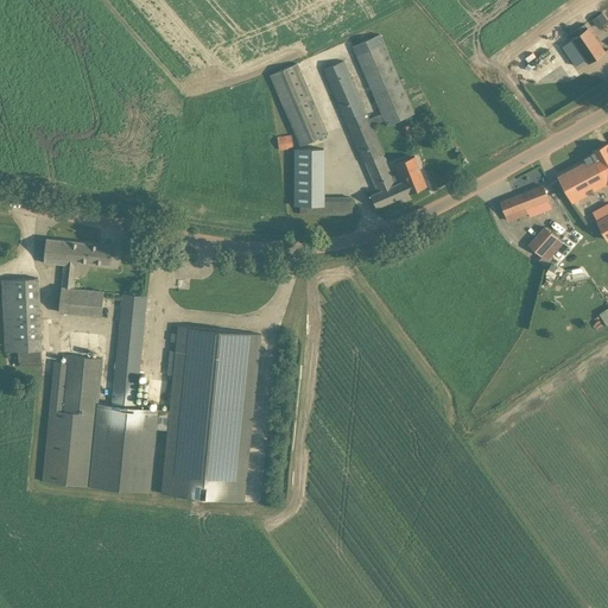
[(607,21),(607,20),(606,17),(602,12),(593,19),(599,29),(607,21)]
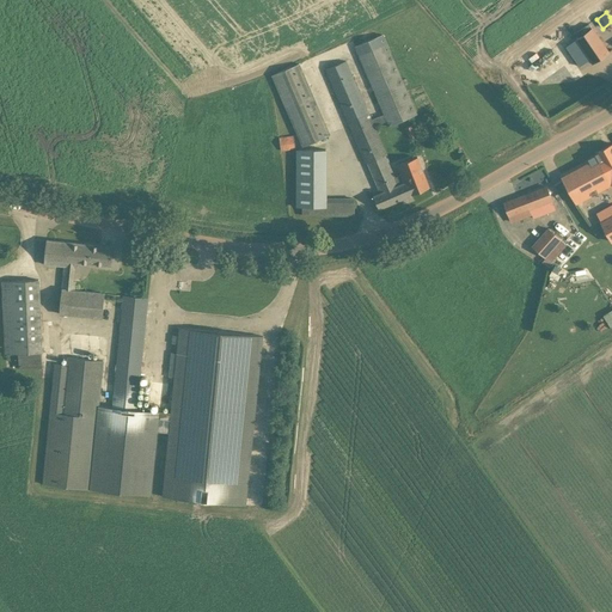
[(592,65),(610,53),(593,28),(575,40),(592,65)]
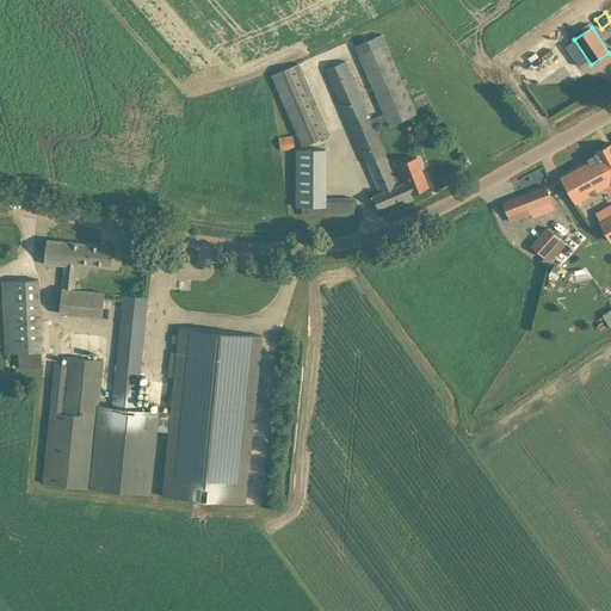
[(394,177),(386,155),(387,155),(375,125),(386,121),(388,127),(417,115),(382,35),(353,47),(383,115),(371,119),(346,61),(325,71),(365,164),(366,164),(378,191),(372,195),(374,197),(378,208),(430,186),(425,176),(417,156),(396,165),(400,174),(394,177)]
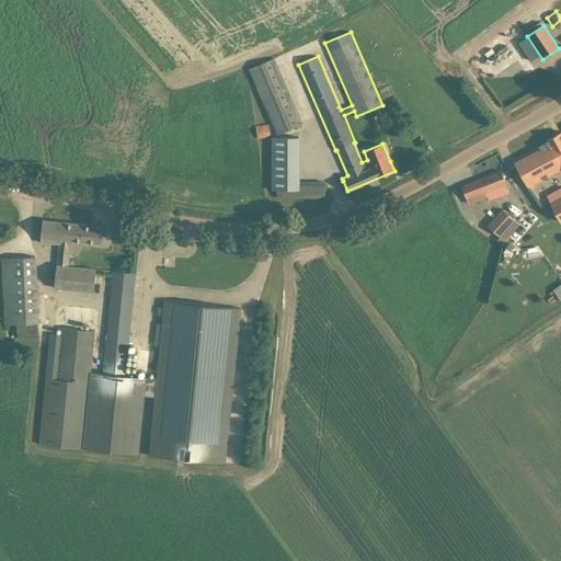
[(304,124),(275,58),(274,58),(249,69),(277,135),(304,124)]
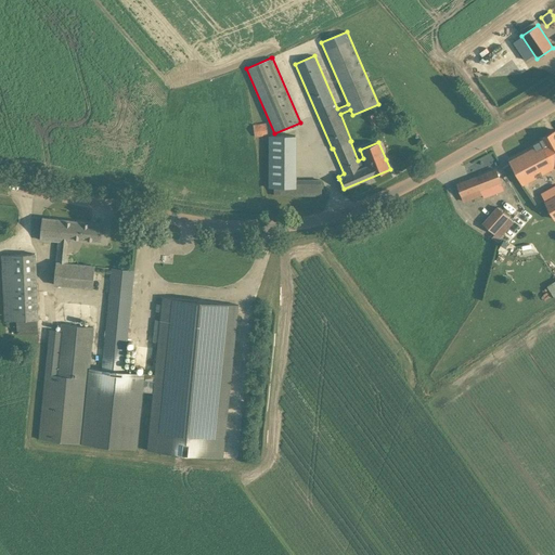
[(368,116),(372,126),(378,123),(374,114),(368,116)]
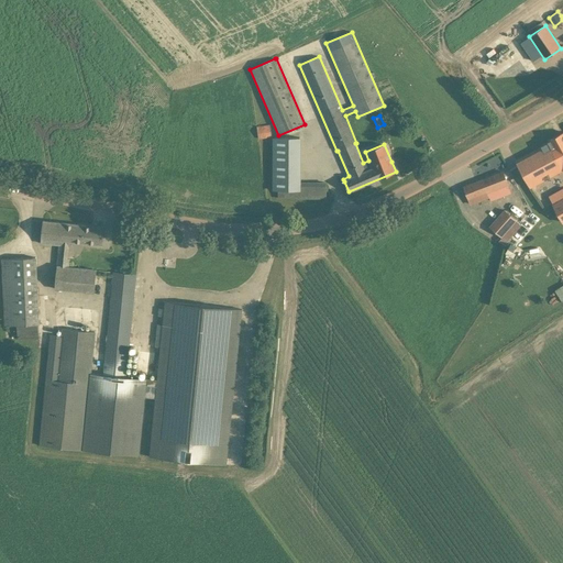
[(260,138),(273,134),(269,123),(256,127),(260,138)]
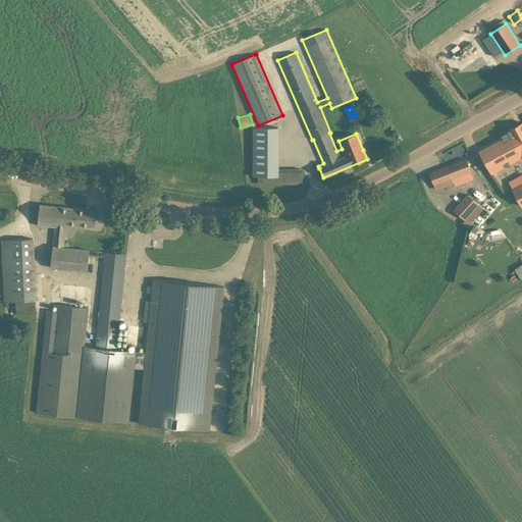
[(478,149),(480,154),(483,158),(492,174),(521,157),(521,122),(508,131),(509,132),(502,136),(503,136),(478,149)]
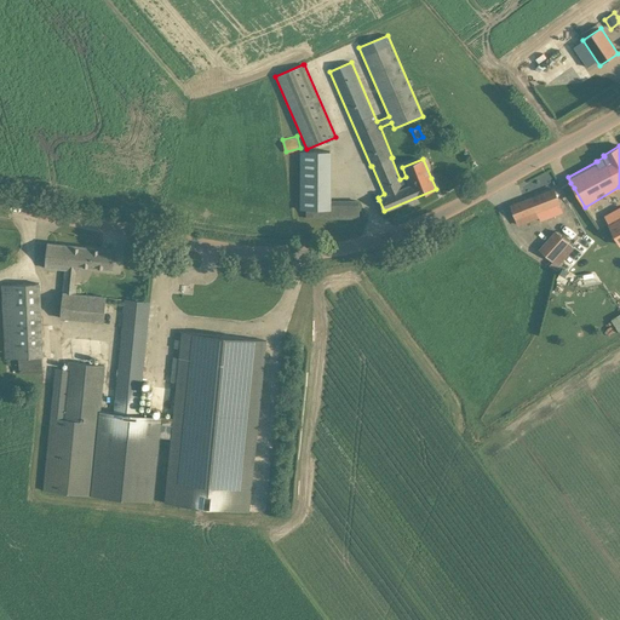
[(360,202),(331,201),(331,151),(300,151),(299,210),(306,210),(305,218),(360,218),(360,206),(360,202)]
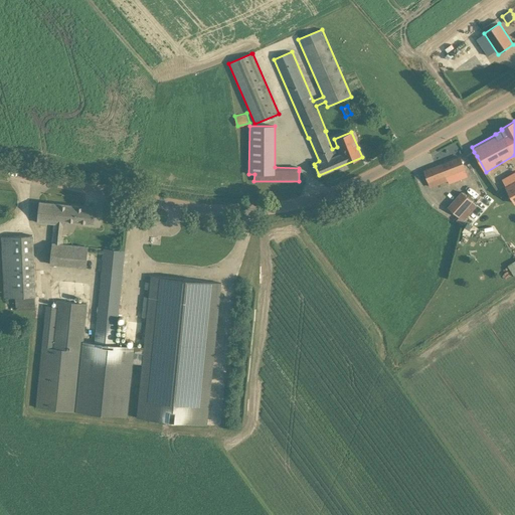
[(465,168),(464,167),(460,157),(424,171),(428,180),(431,186),(447,181),(445,175),(465,168)]
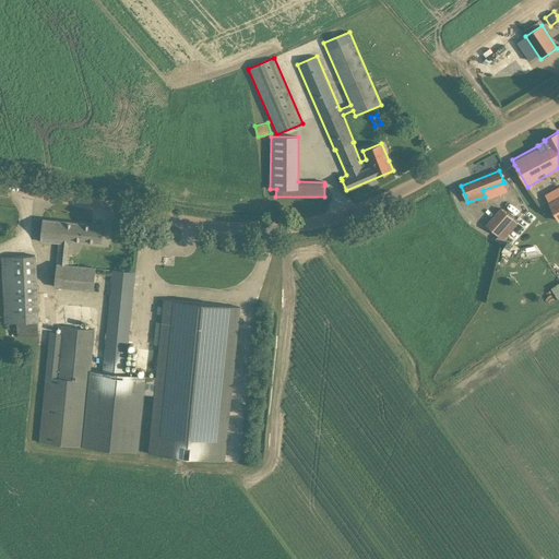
[(558,222),(558,221),(558,197),(548,203),(558,222)]
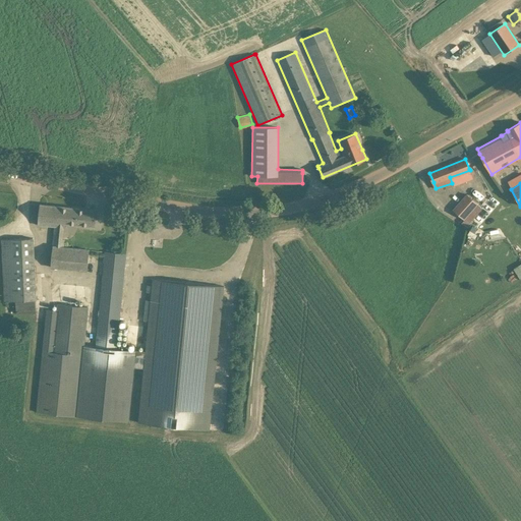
[(453,210),(464,220),(478,204),(467,193),(453,210)]
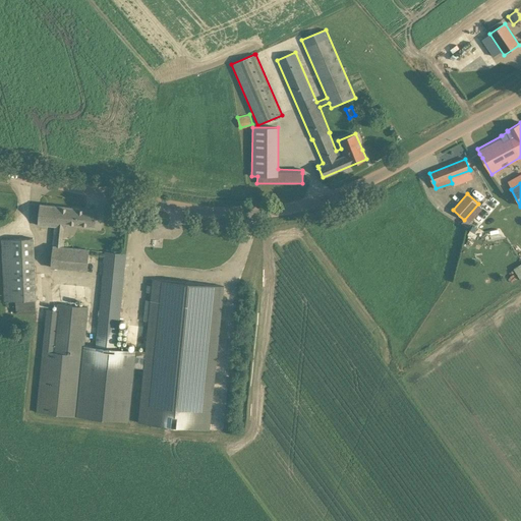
[(56,227),(56,231),(63,232),(64,228),(68,228),(69,224),(95,226),(97,211),(41,205),(40,215),(39,225),(56,227)]
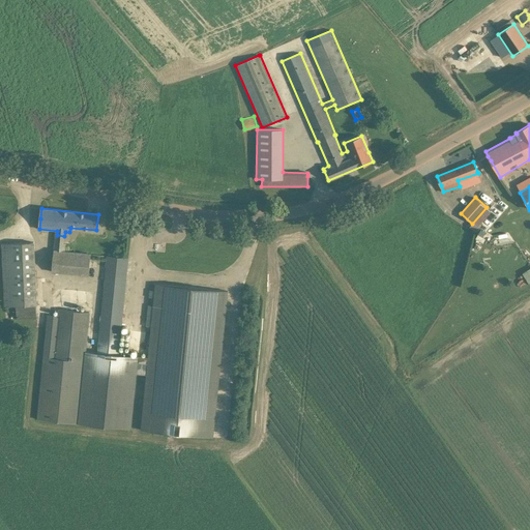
[(486,231),(478,227),(475,231),(483,235),(486,231)]
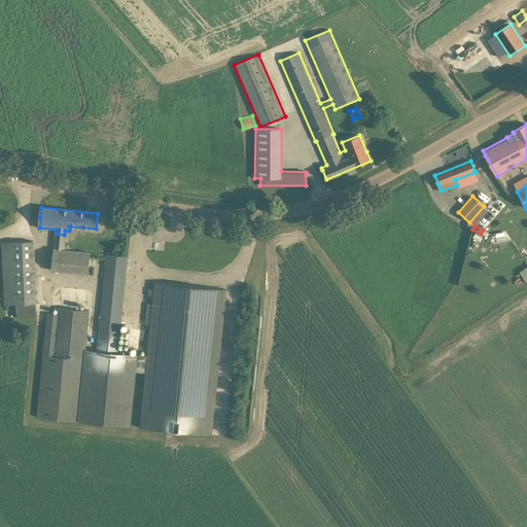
[(90,261),(90,252),(64,250),(65,242),(64,242),(64,235),(57,234),(55,250),(54,250),(53,270),(89,273),(90,261)]
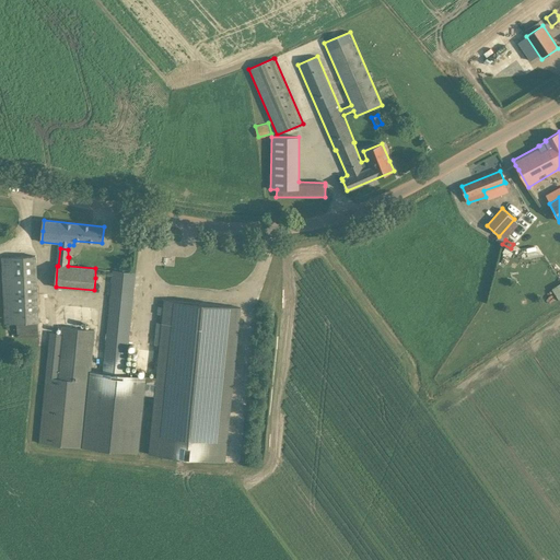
[(2,257),(6,324),(38,322),(35,256),(2,257)]
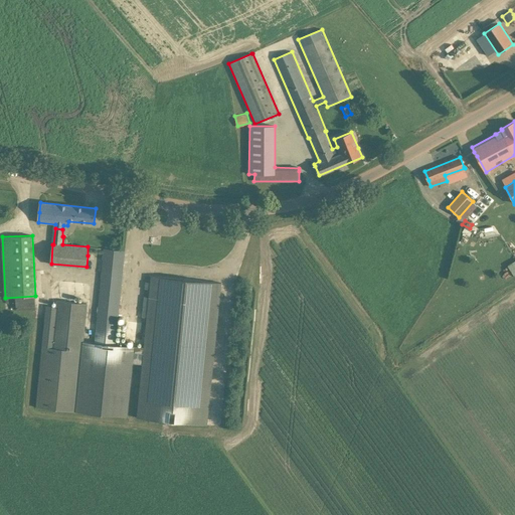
[(124,250),(104,248),(103,256),(98,303),(96,325),(95,342),(82,341),(83,324),(86,303),(57,300),(56,306),(56,307),(47,306),(46,315),(36,407),(127,416),(127,415),(132,363),(142,364),(137,416),(137,417),(207,424),(221,283),(152,276),(144,347),(115,344),(125,250),(124,250)]
